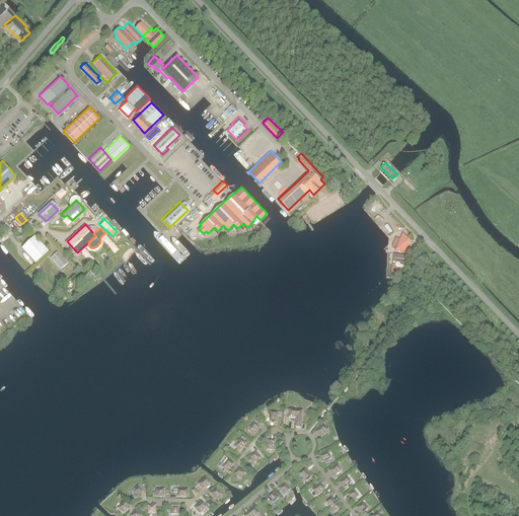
[(400,236),(396,246),(399,248),(408,249),(410,237),(405,233),(401,234),(400,236)]
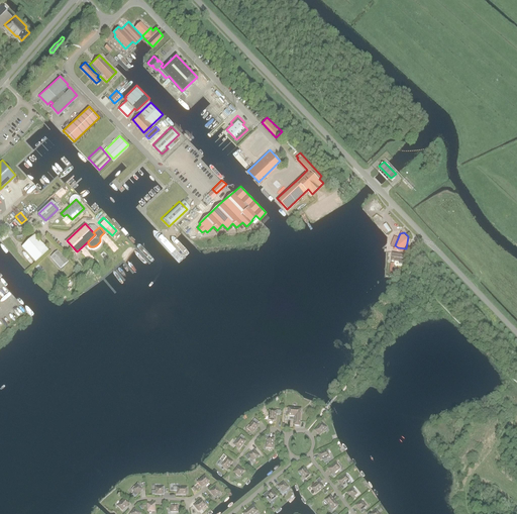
[(35,261),(48,248),(35,233),(22,245),(35,261)]
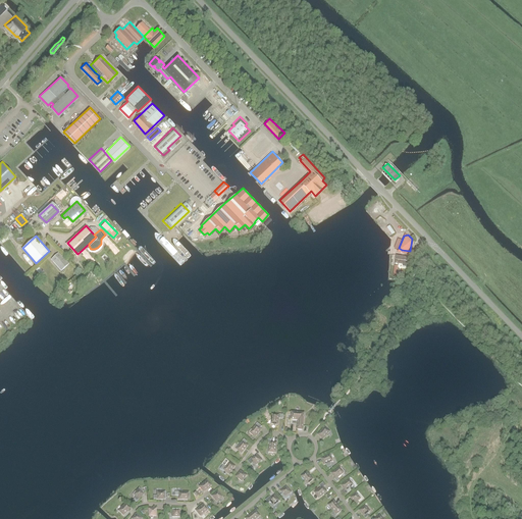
[(69,262),(59,251),(52,258),(62,269),(69,262)]
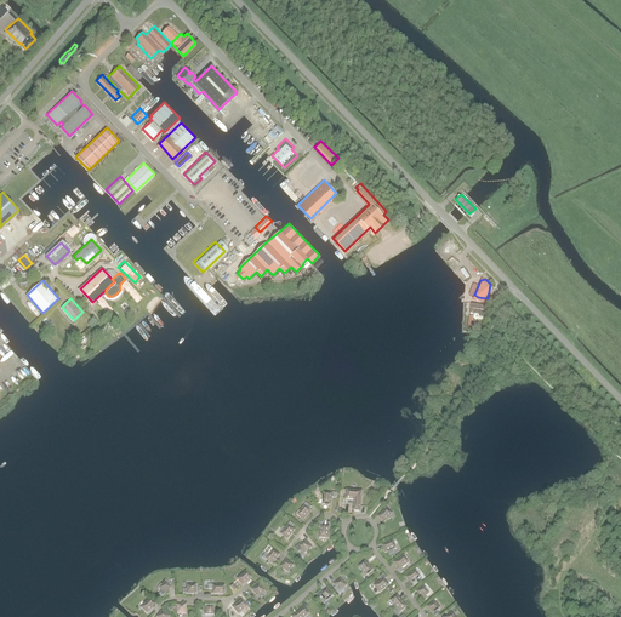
[(471,301),(471,306),(480,307),(479,312),(479,314),(484,314),(485,303),(471,301)]
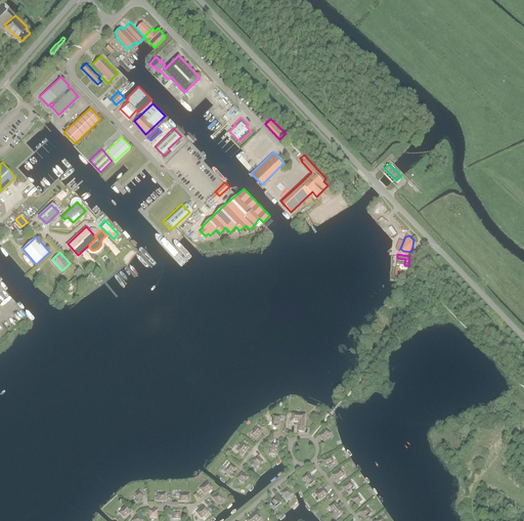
[(39,265),(35,267),(40,276),(44,274),(39,265)]
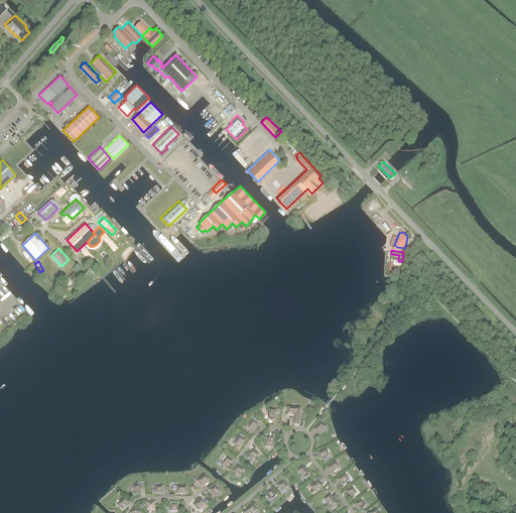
[(293,421),(299,422),(300,405),(288,404),(287,412),(294,412),(293,421)]
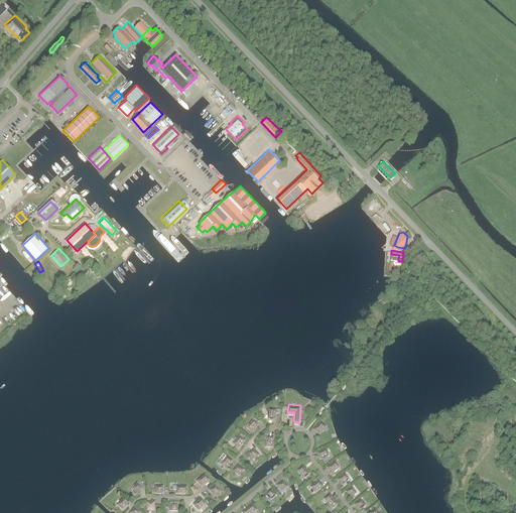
[(268,416),(275,417),(275,411),(280,411),(280,407),(276,406),(276,407),(269,406),(268,416)]
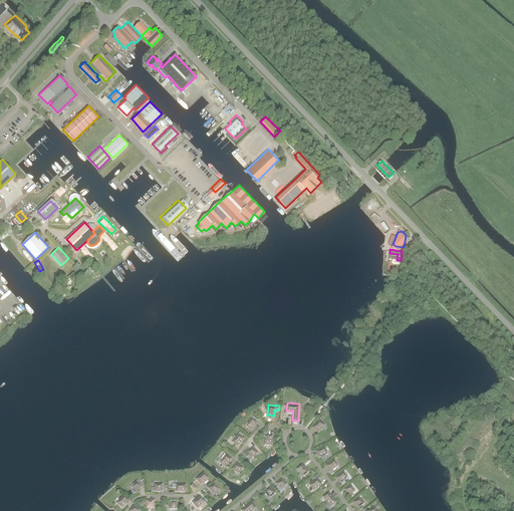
[(253,417),(247,424),(252,429),(258,421),(257,420),(258,418),(254,415),(253,417)]
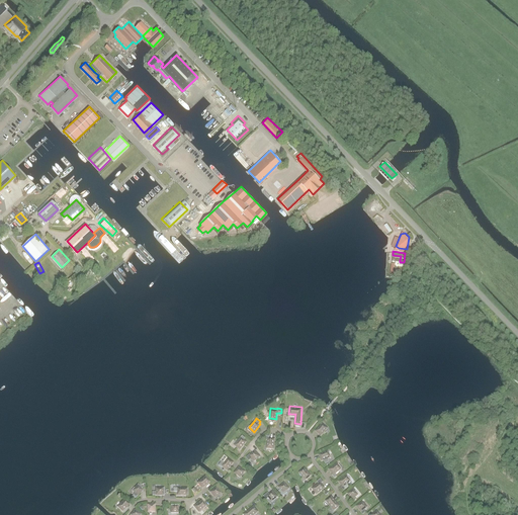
[(327,426),(322,421),(316,429),(321,433),(327,426)]
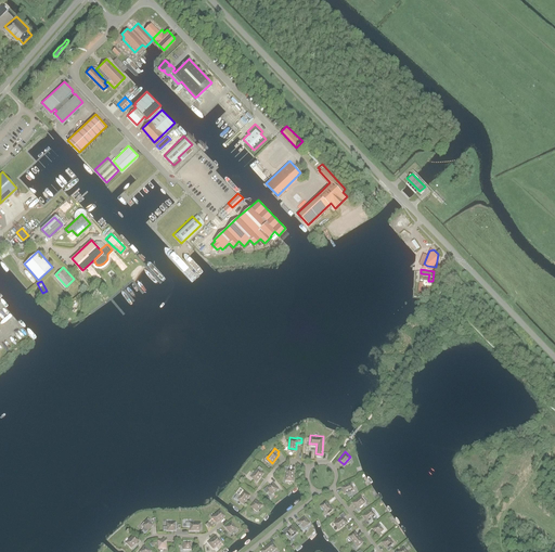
[(253,475),(258,480),(265,472),(261,469),(263,466),(259,463),(257,466),(258,467),(253,475)]
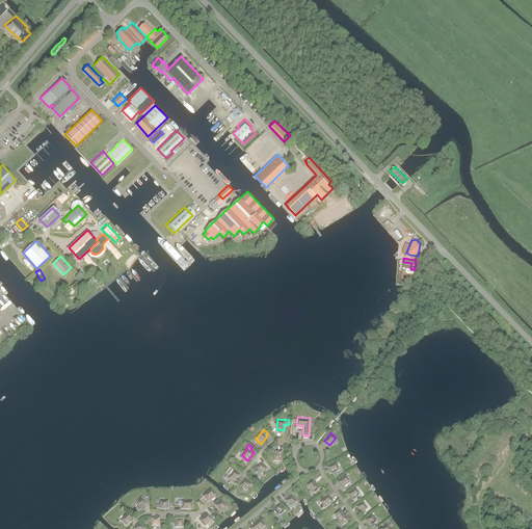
[(274,457),(281,458),(282,448),(276,448),(276,445),(272,445),(271,449),(274,449),(274,457)]
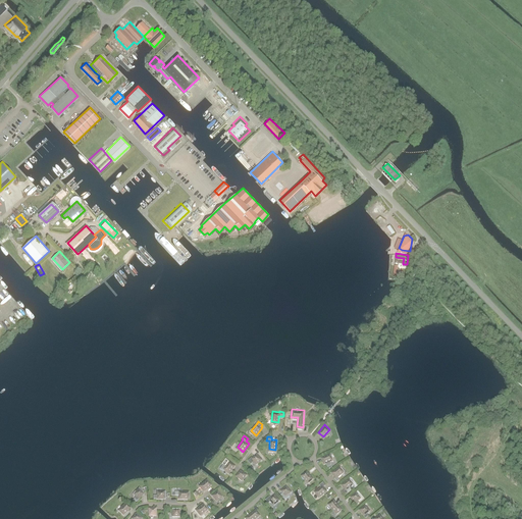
[(254,459),(256,462),(262,458),(257,452),(252,456),(248,458),(251,462),(254,459)]
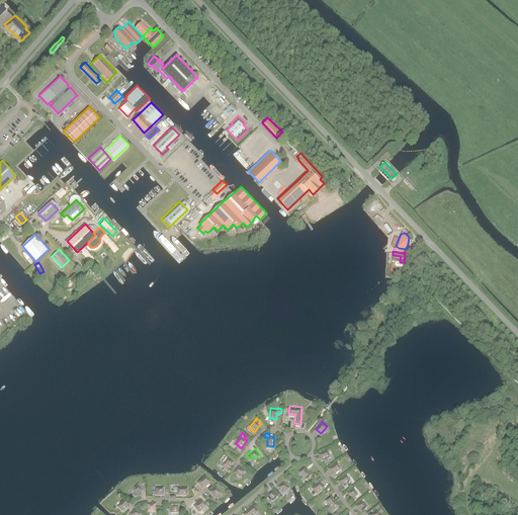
[(328,456),(331,454),(328,448),(319,452),(322,458),(324,457),(325,461),(329,459),(328,456)]
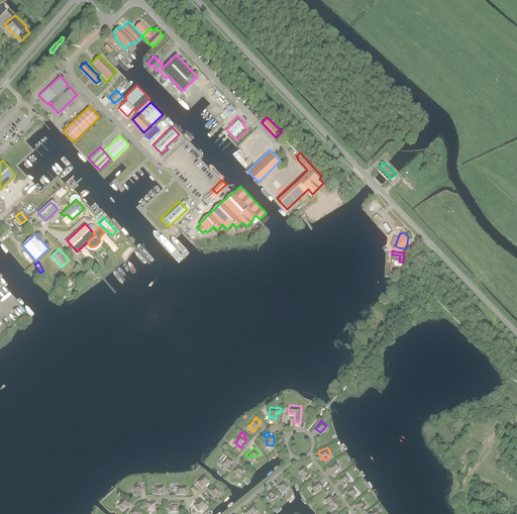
[(221,463),(227,467),(232,459),(227,454),(224,459),(221,457),(218,461),(221,465),(221,463)]
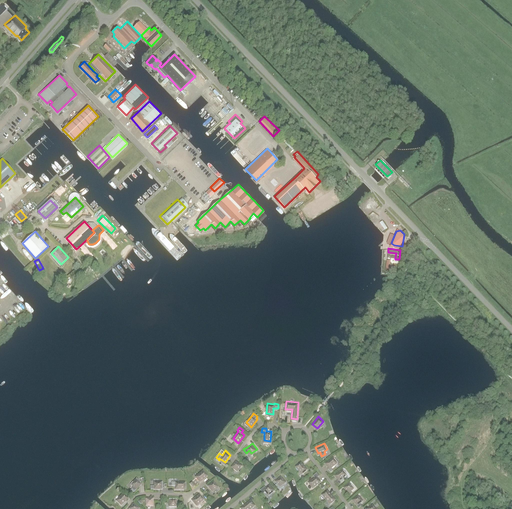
[(333,468),(331,466),(337,461),(333,455),(325,461),(329,466),(328,467),(331,470),(333,468)]
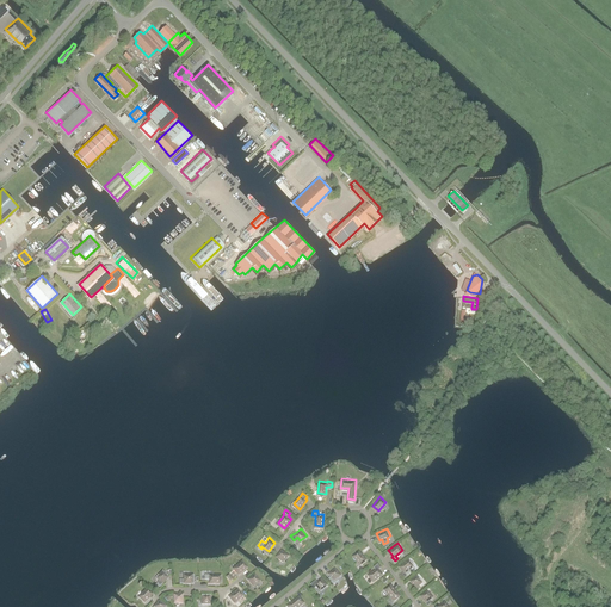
[(289,552),(282,547),(277,555),(283,559),(289,552)]
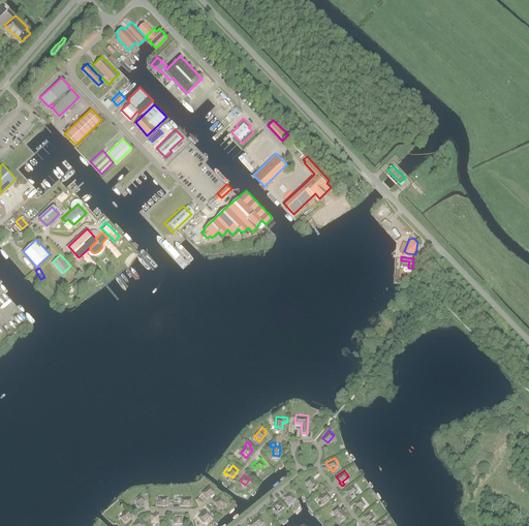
[(311,475),(306,480),(312,488),(317,483),(311,475)]
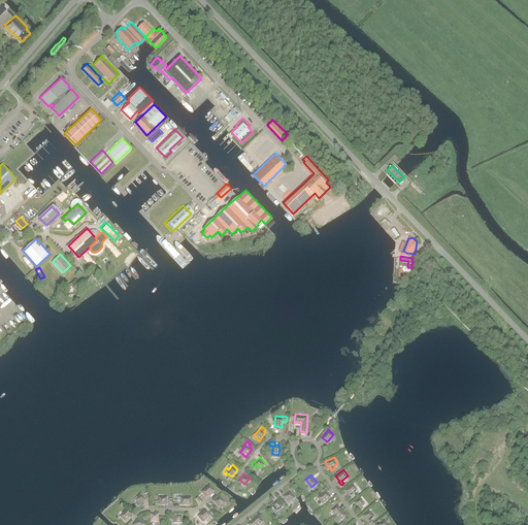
[(353,495),(351,493),(358,488),(353,482),(345,488),(349,493),(348,494),(350,497),(353,495)]
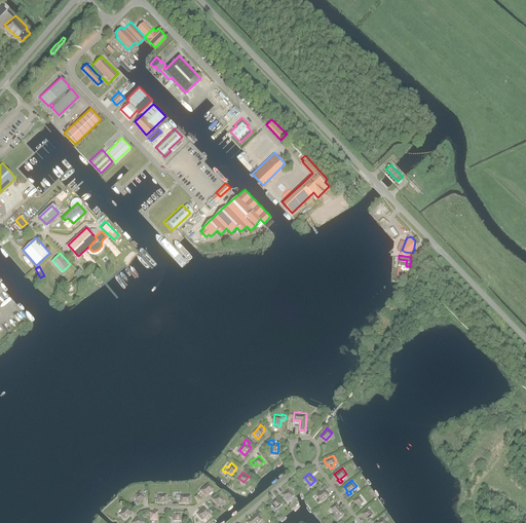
[(200,487),(205,493),(213,487),(209,481),(200,487)]
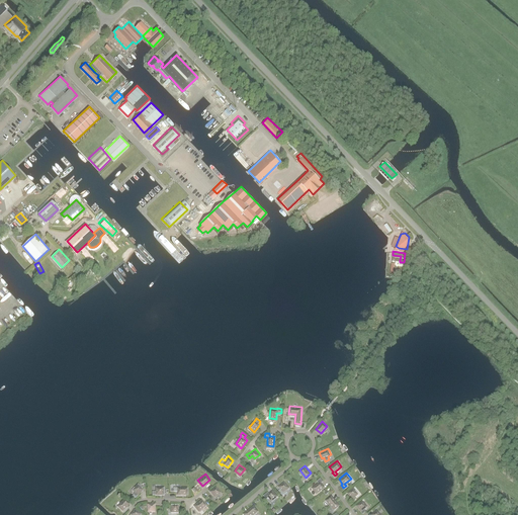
[(313,486),(317,492),(325,486),(321,481),(323,479),(321,476),(317,479),(319,481),(313,486)]
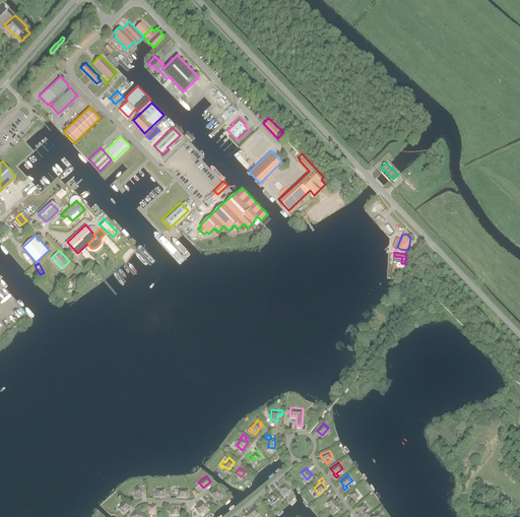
[(285,482),(279,487),(281,490),(280,491),(283,495),(288,492),(286,491),(290,488),(285,482)]
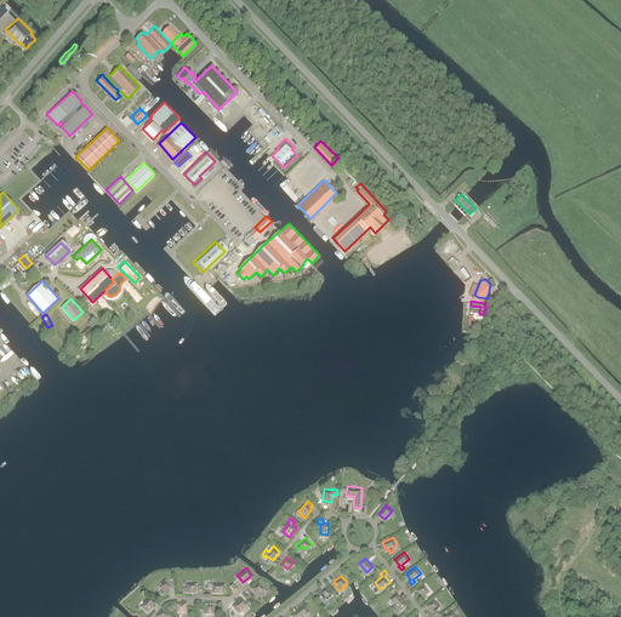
[(165,590),(171,584),(169,582),(170,581),(165,577),(159,584),(161,588),(159,590),(163,594),(165,590)]
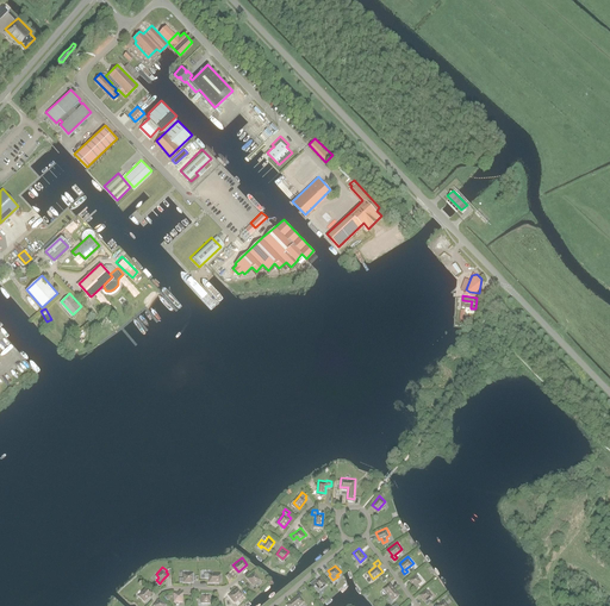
[(260,578),(254,570),(248,576),(253,582),(260,578)]
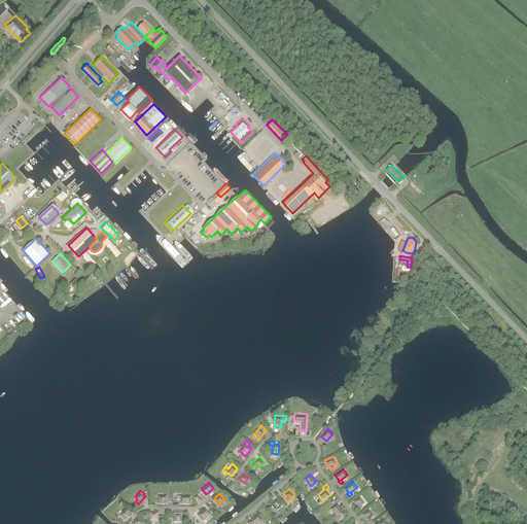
[(359,495),(354,499),(358,505),(364,500),(359,495)]
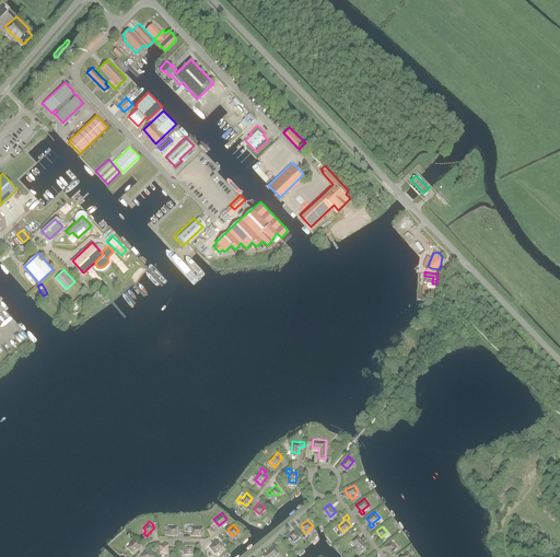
[(293,540),(300,535),(294,529),(291,532),(289,530),(284,533),(288,537),(290,535),(293,540)]
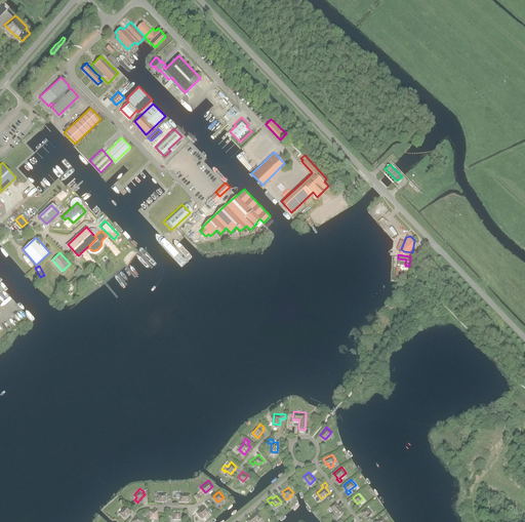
[(330,505),(334,510),(339,506),(335,500),(330,505)]
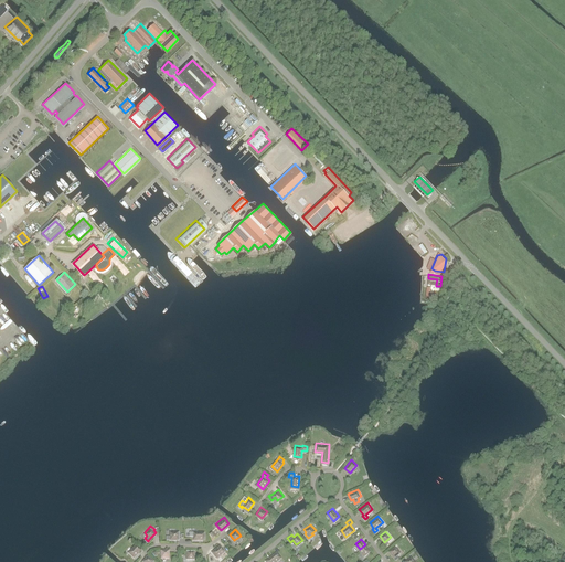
[(128,550),(134,555),(141,548),(136,542),(128,550)]
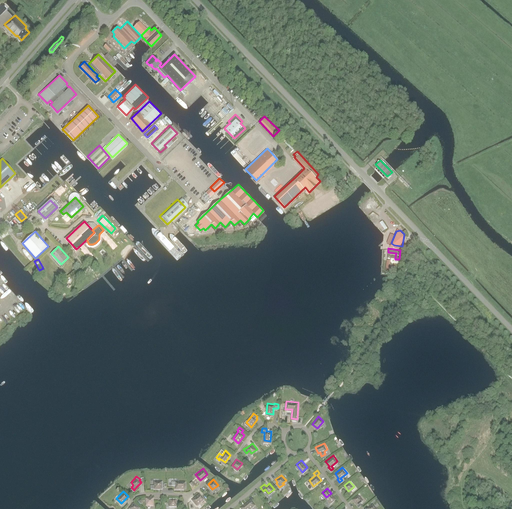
[(192,498),(196,503),(204,497),(199,492),(192,498)]
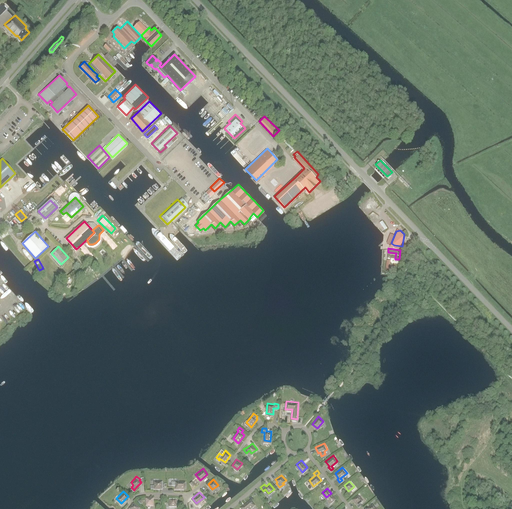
[(326,497),(330,502),(335,498),(331,493),(326,497)]
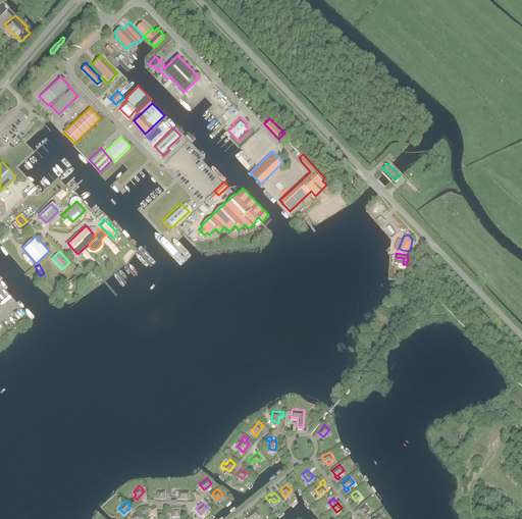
[(365,503),(359,508),(364,513),(367,511),(370,509),(365,503)]
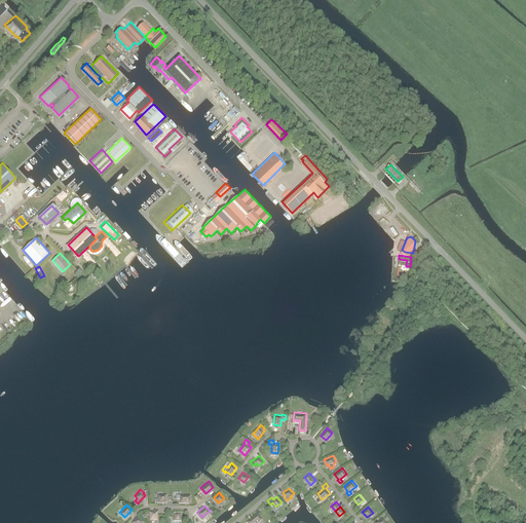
[(257,512),(253,516),(257,521),(262,517),(257,512)]
